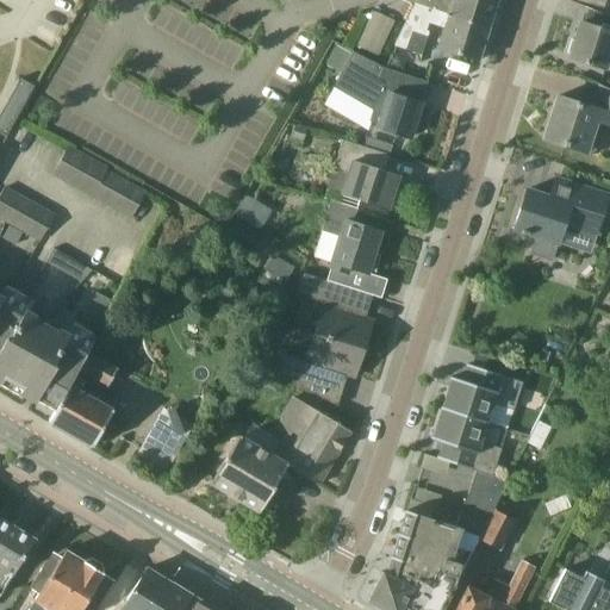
[(447,0),(416,0),(415,4),(489,26),(497,0),(452,0),(452,1),(447,0)]
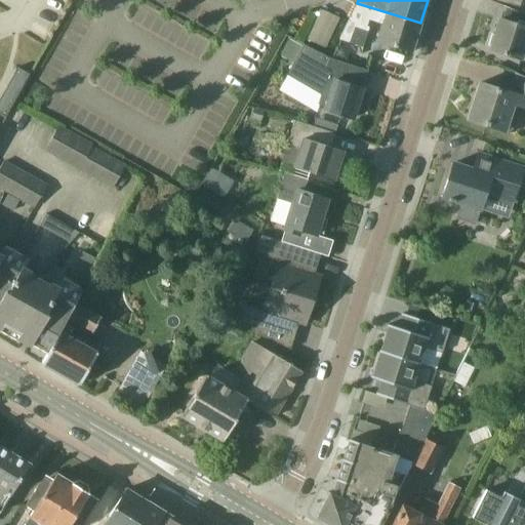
[(411,53),(420,23),(357,3),(339,40),(363,48),(369,28),(366,27),(368,21),(381,25),(376,42),(411,53)]
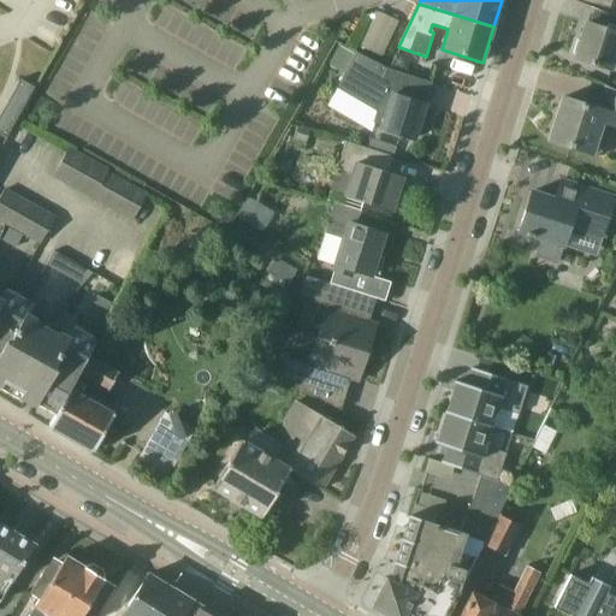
[(359,46),(381,55),(397,18),(374,9),(359,46)]
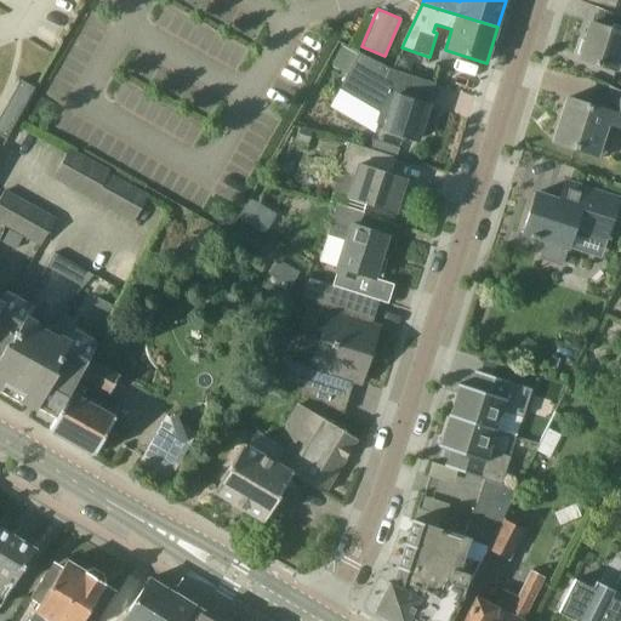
[(620,32),(591,23),(585,41),(582,40),(577,53),(580,56),(579,60),(616,70),(620,53),(620,32)]
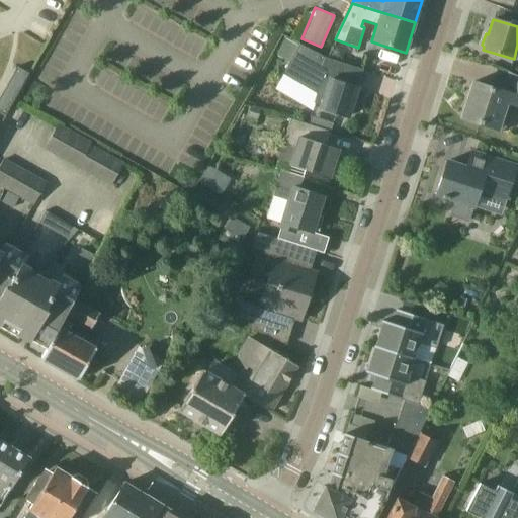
[(275,55),(289,63),(294,54),(298,46),(284,38),(275,55)]
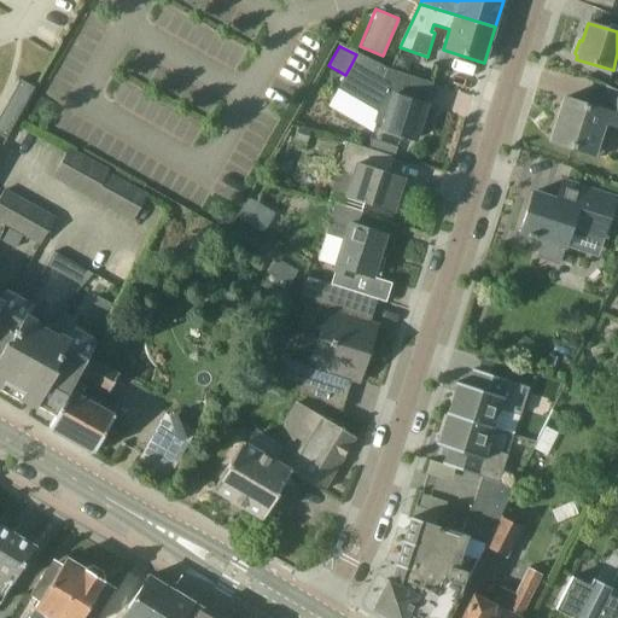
[(426,105),(400,97),(407,75),(389,69),(378,63),(357,98),(386,115),(383,129),(415,140),(426,105)]
